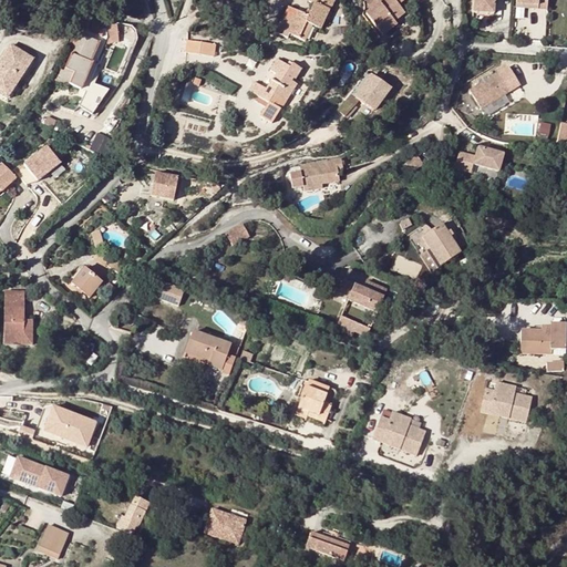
[(284,16),(277,30),(300,40),(307,24),(311,27),(321,30),(330,11),(332,10),(336,0),(334,0),(309,0),(309,1),(315,3),(309,16),(296,10),(292,19),(284,16)]
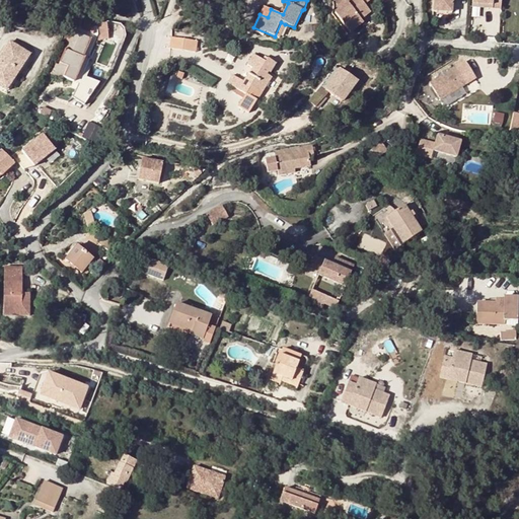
[(336,11),(351,31),(363,22),(361,19),(355,12),(370,0),(345,0),(348,2),(336,11)]
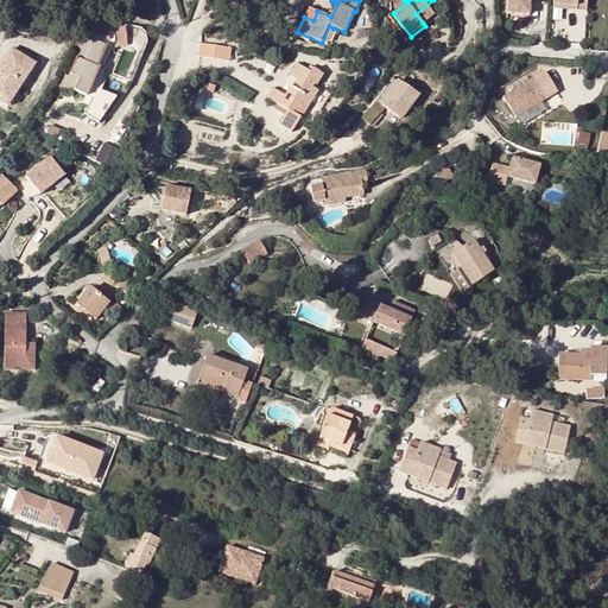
[(508,0),(508,13),(518,14),(519,0),(508,0)]
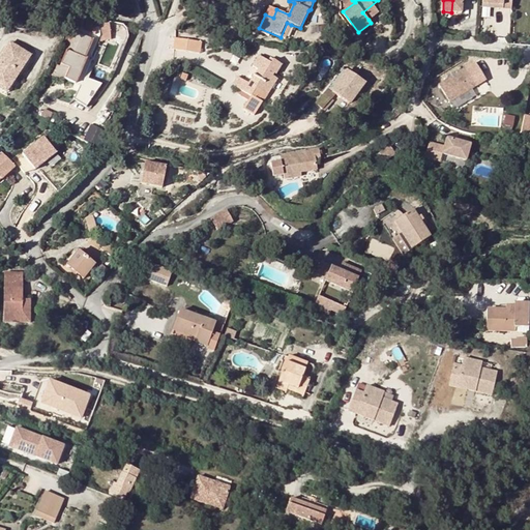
[(452,0),(451,12),(462,13),(462,3),(462,0),(452,0)]
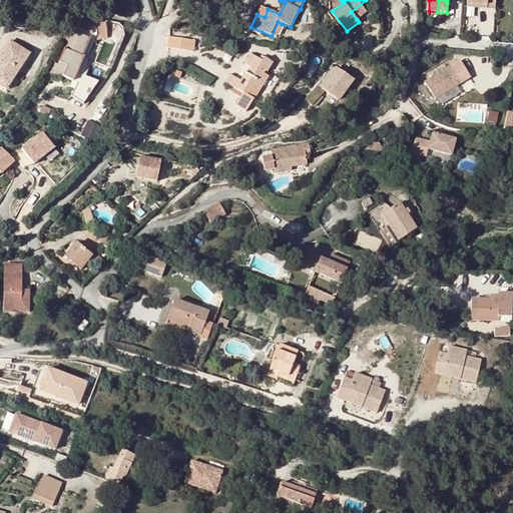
[(467,0),(468,3),(480,5),(479,9),(496,10),(496,0),(467,0)]
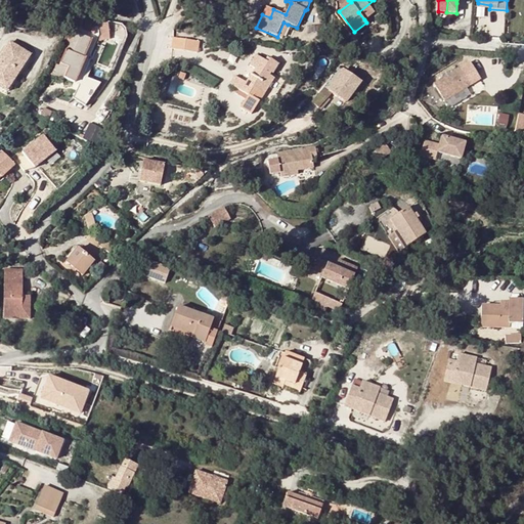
[(368,5),(358,12),(364,19),(375,12),(368,5)]
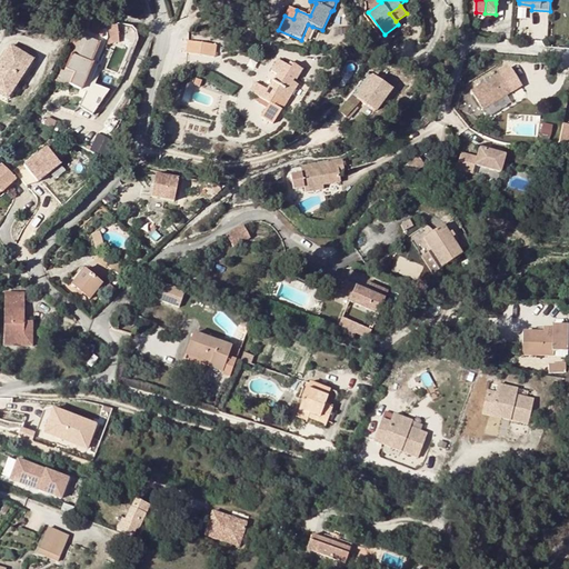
[(106,28),(102,28),(102,37),(119,33),(118,23),(107,26),(106,28)]
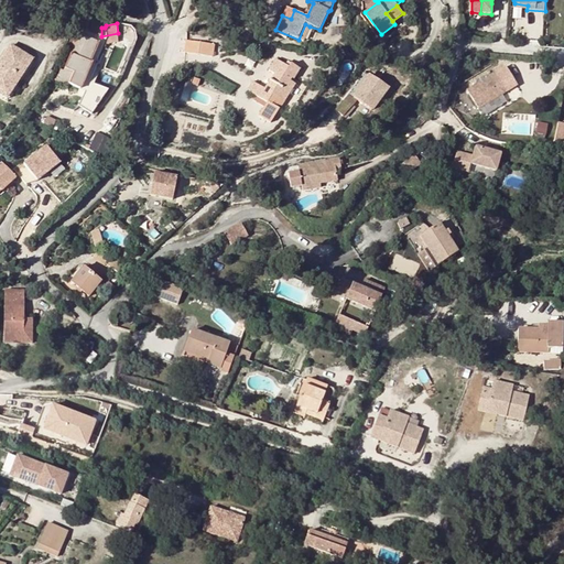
[(303,42),(310,26),(305,24),(299,40),(303,42)]
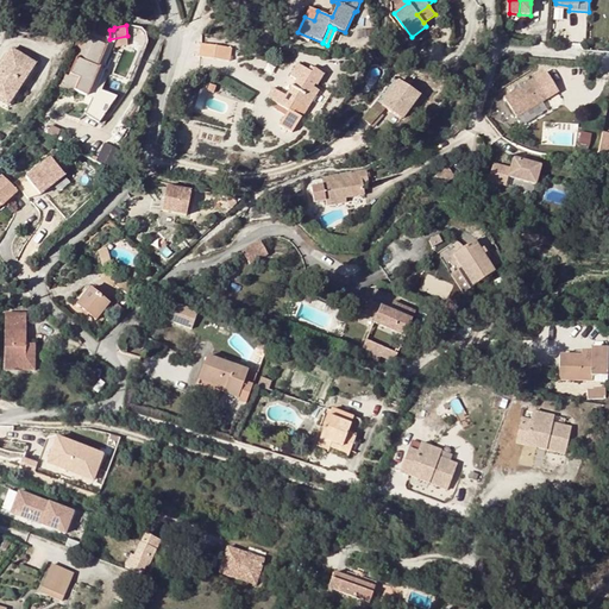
[(106,44),(83,36),(79,46),(80,49),(68,77),(66,76),(61,88),(66,90),(73,87),(76,88),(76,90),(88,95),(93,83),(100,66),(98,64),(106,44)]
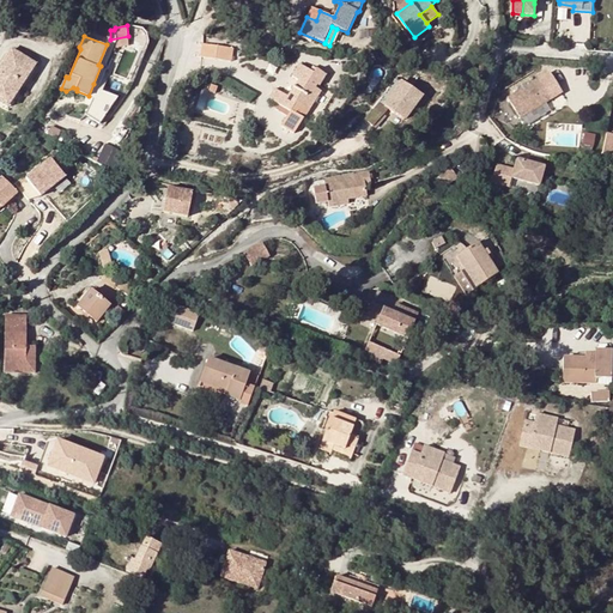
[(232,48),(204,43),(201,56),(231,61),(232,48)]
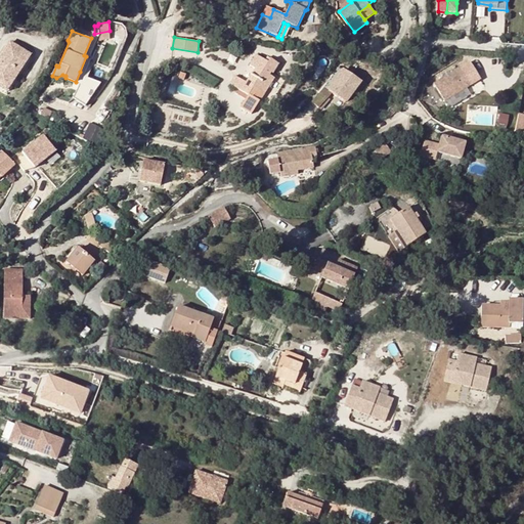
[(8,40),(0,53),(0,87),(5,90),(29,53),(8,40)]
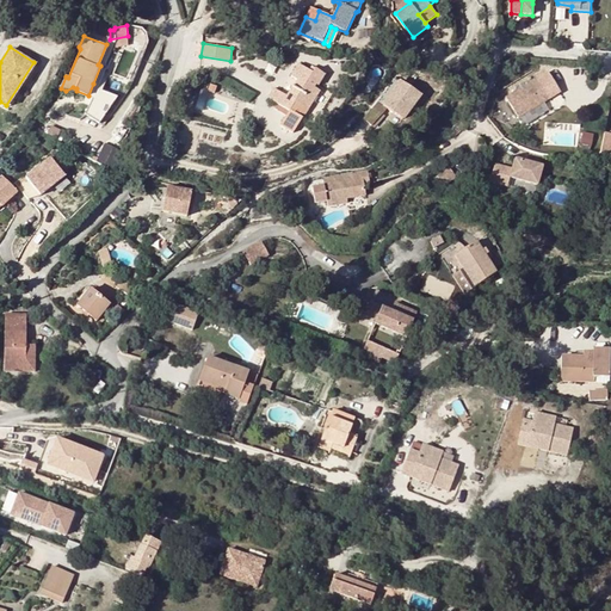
[(275,88),(269,99),(290,112),(282,127),(294,134),(320,92),(314,88),(316,85),(319,86),(325,75),(313,68),(310,72),(300,66),(292,76),(297,80),(300,81),(295,88),(294,87),(287,97),(275,88)]
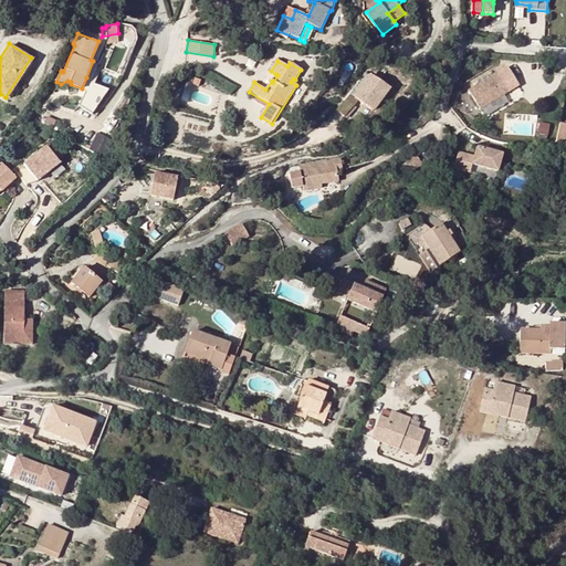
[(390,90),(367,72),(350,95),(337,111),(345,117),(359,102),(374,112),(390,90)]
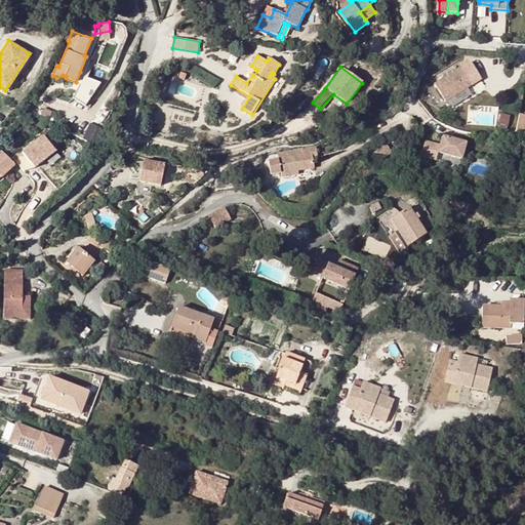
[(461,67),(436,83),(446,101),(473,84),(461,67)]
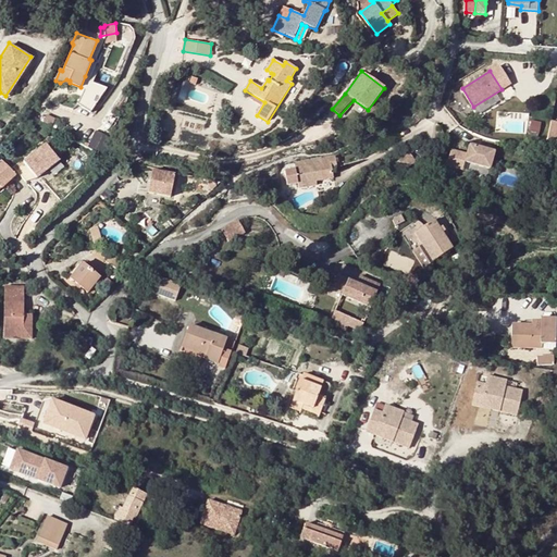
[(108,86),(85,76),(81,87),(85,88),(78,101),(91,111),(108,86)]
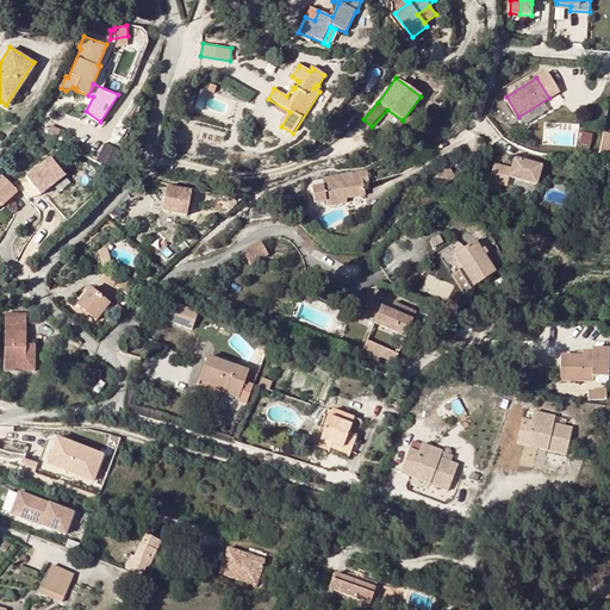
[(609,156),(609,132),(604,131),(599,154),(609,156)]
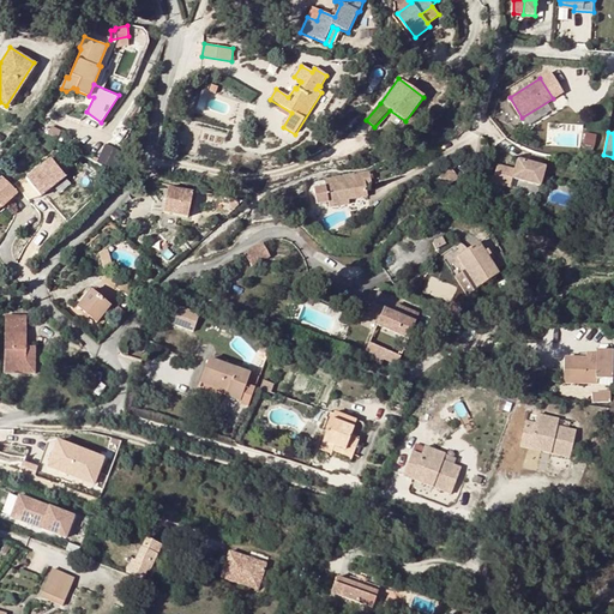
[(10,179),(24,196),(32,187),(36,191),(59,168),(42,151),(19,174),(18,172),(10,179)]
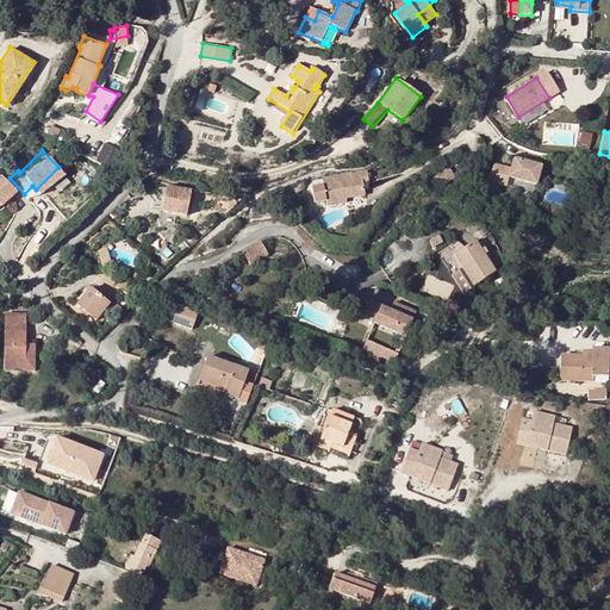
[(499,168),(495,186),(512,190),(515,181),(542,187),(547,169),(518,162),(516,173),(499,168)]
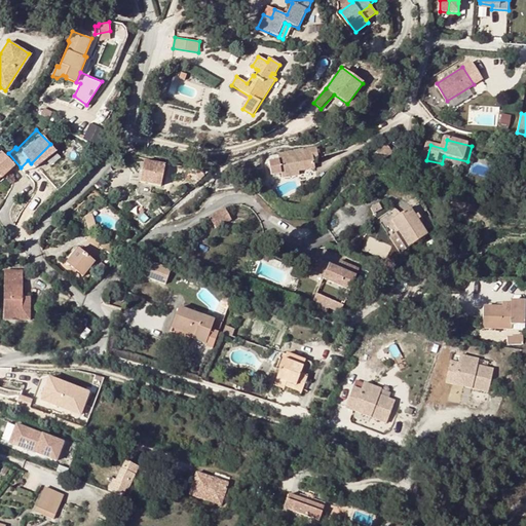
[(378,151),(384,159),(395,152),(389,144),(378,151)]
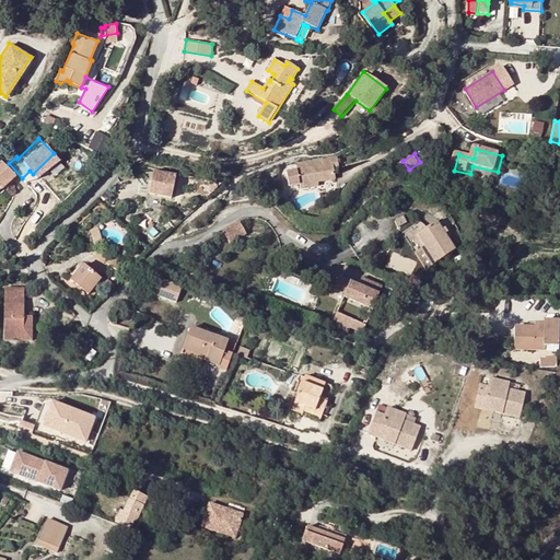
[(338,168),(337,158),(298,164),(298,168),(288,170),(290,184),(300,183),(301,188),(318,186),(318,182),(336,179),(334,170),(338,168)]
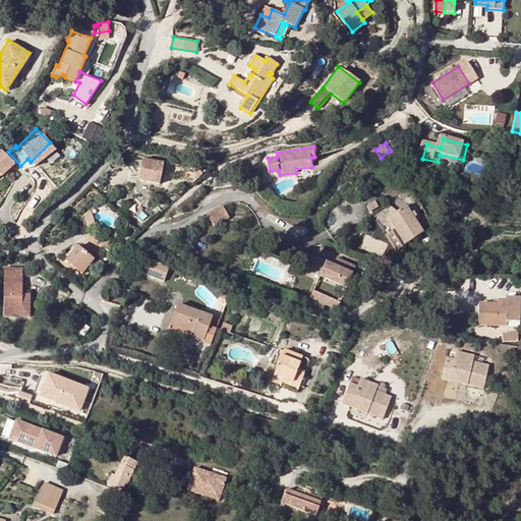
[(15,164),(1,149),(0,149),(0,174),(1,176),(15,164)]
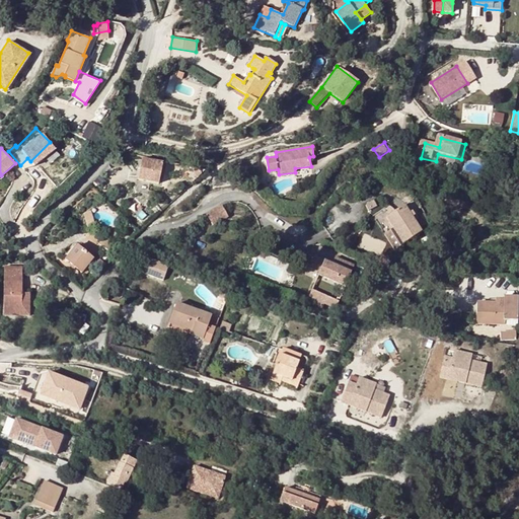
[(142,159),(138,180),(158,184),(163,163),(142,159)]
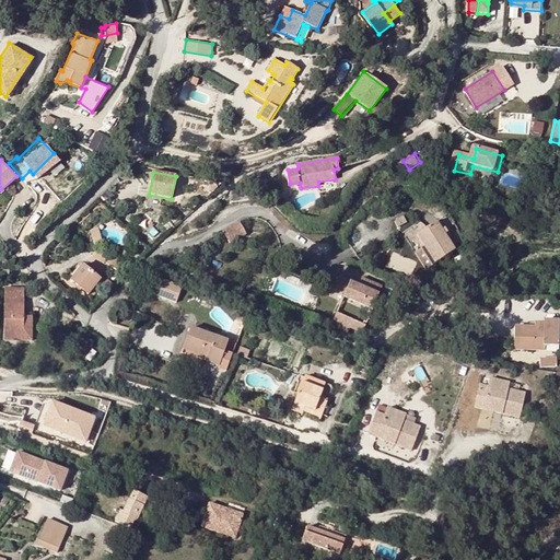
[(436,221),(426,228),(445,256),(455,249),(436,221)]
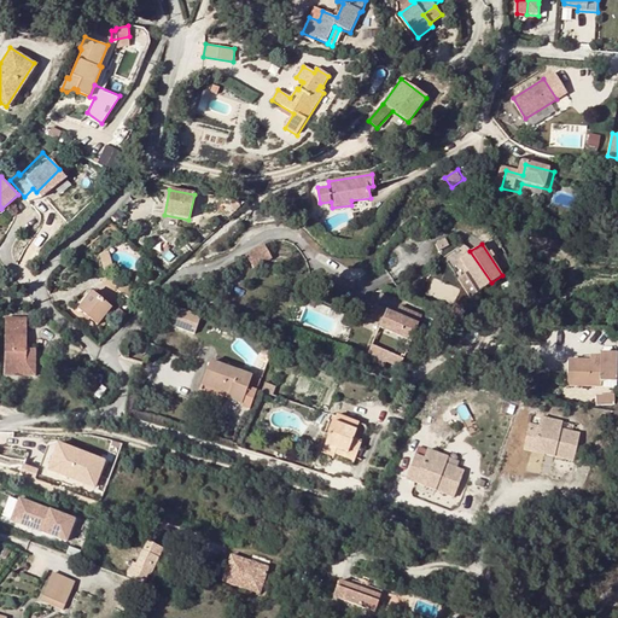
[(264,245),(246,255),(254,268),(272,258),(264,245)]
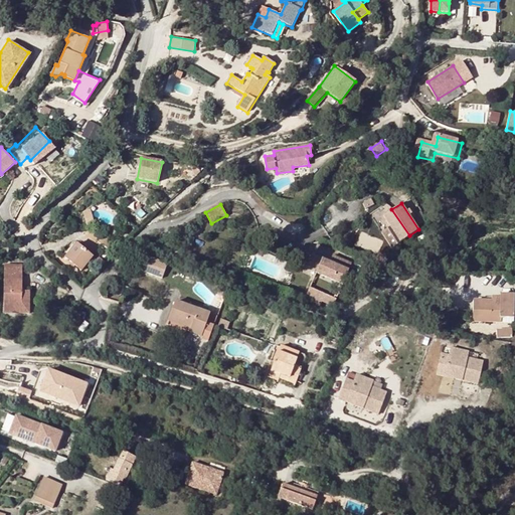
[(381,230),(388,227),(382,213),(390,209),(388,205),(373,211),(381,230)]
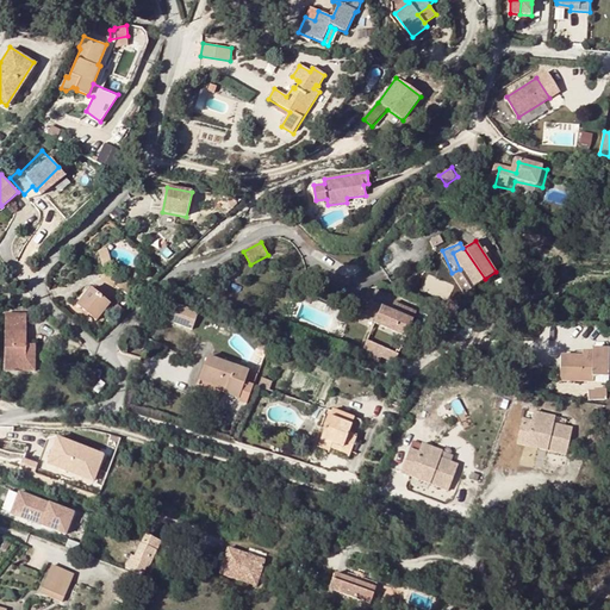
[(474,286),(485,279),(464,248),(454,255),(474,286)]
